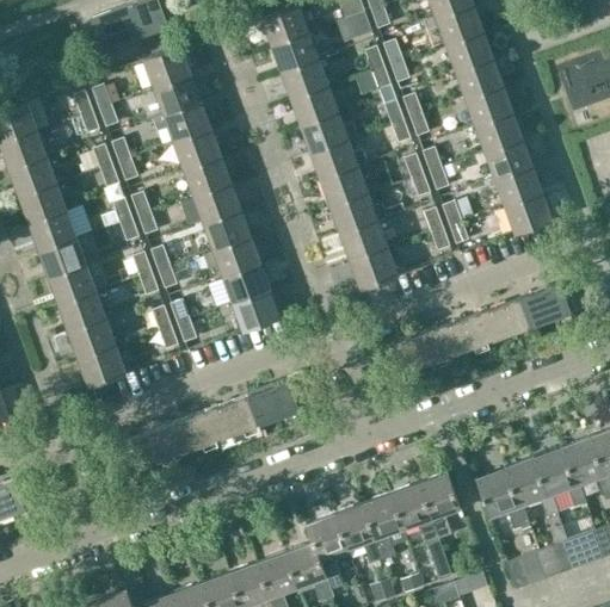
[(158,0),(147,0),(90,20),(103,55),(170,31),(158,0)]
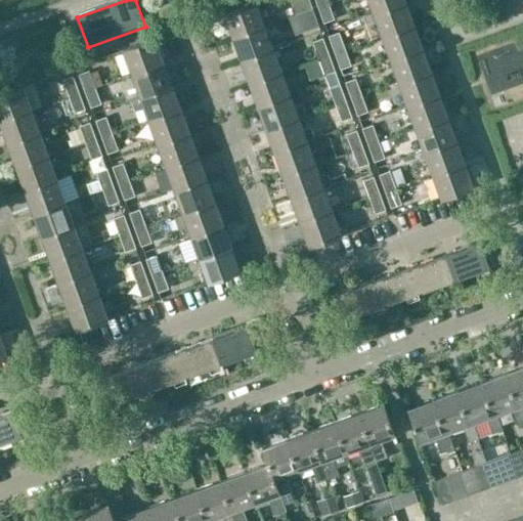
[(297,0),(302,14),(313,10),(308,0),(297,0)]
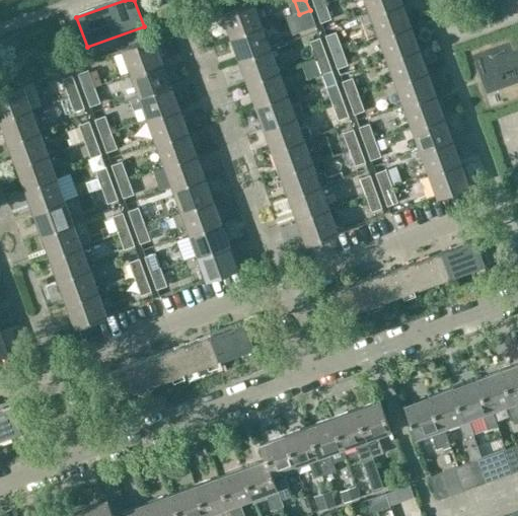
[(401,0),(365,0),(370,14),(403,3),(401,0)]
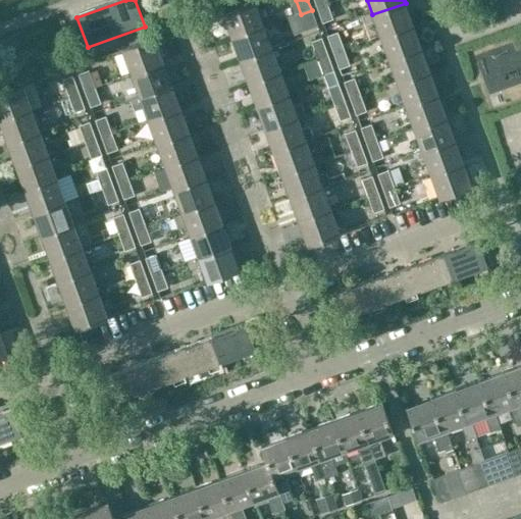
[(414,26),(406,3),(372,14),(381,38),(414,26)]
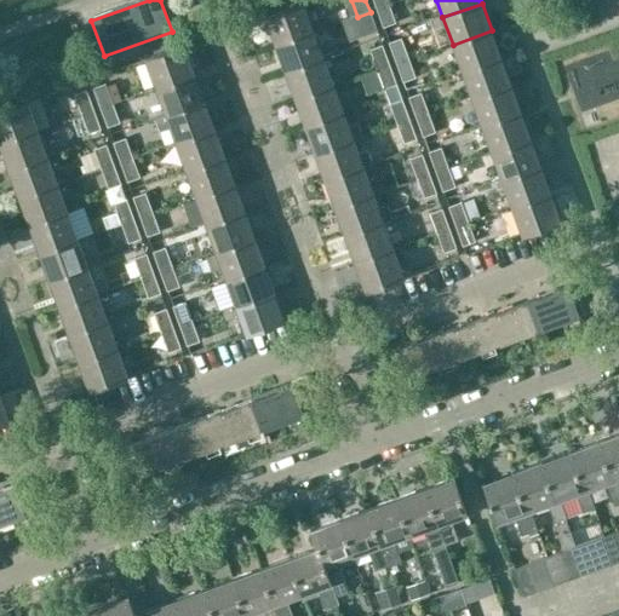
[(267,18),(276,46),(315,33),(304,5),(267,18)]
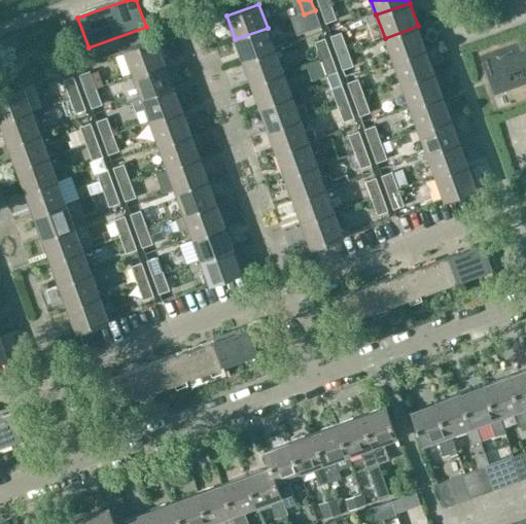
[(337,20),(330,4),(320,7),(325,23),(337,20)]
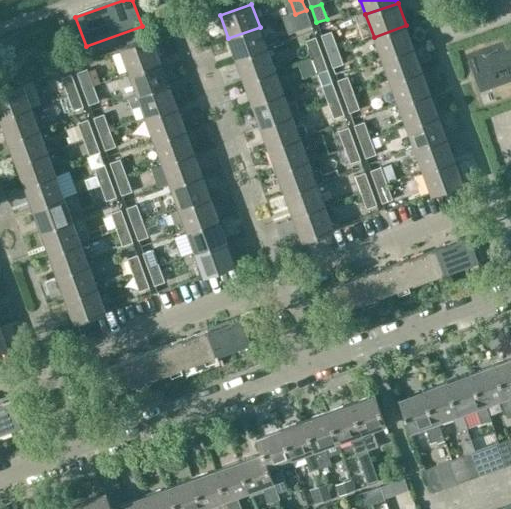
[(311,24),(306,10),(295,14),(300,27),(311,24)]
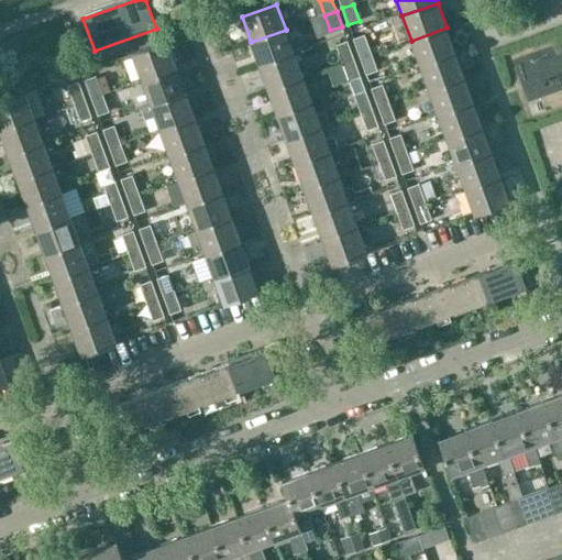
[(455,53),(447,28),(411,41),(420,65),(455,53)]
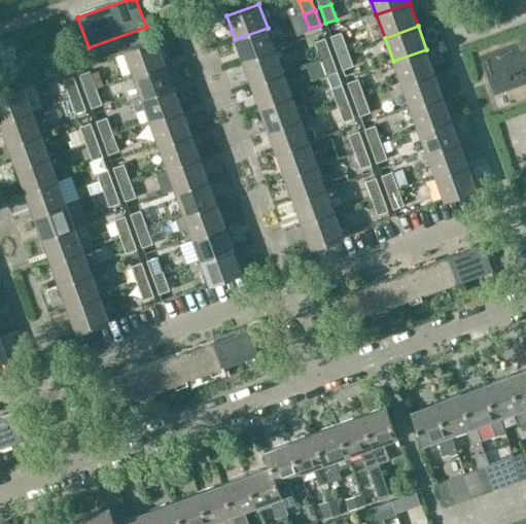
[(243,63),(281,49),(280,46),(275,48),(268,28),(235,39),(243,63)]
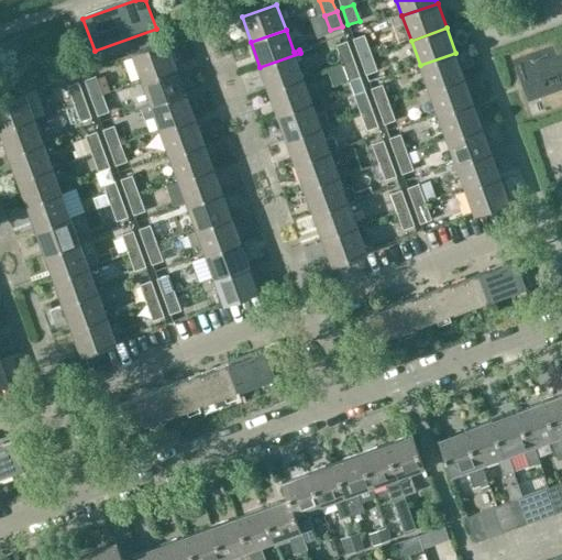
[(353,40),(361,59),(372,55),(365,35),(353,40)]
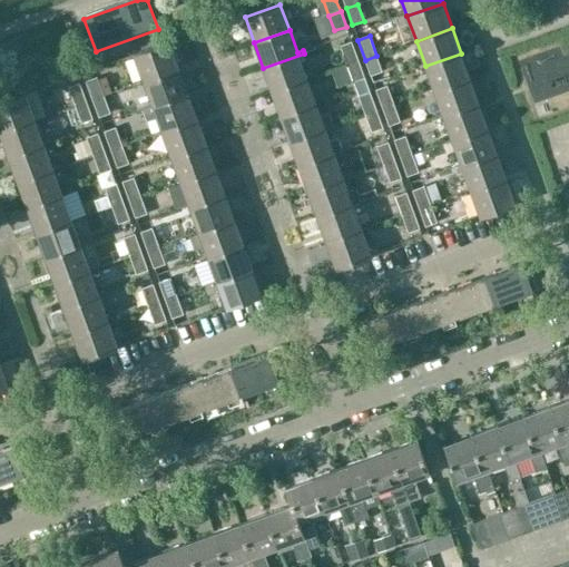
[(340,46),(347,66),(359,61),(351,41),(340,46)]
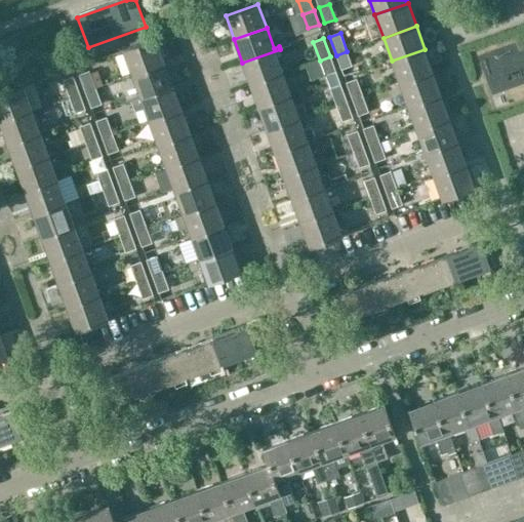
[(124,52),(132,76),(164,65),(156,41),(124,52)]
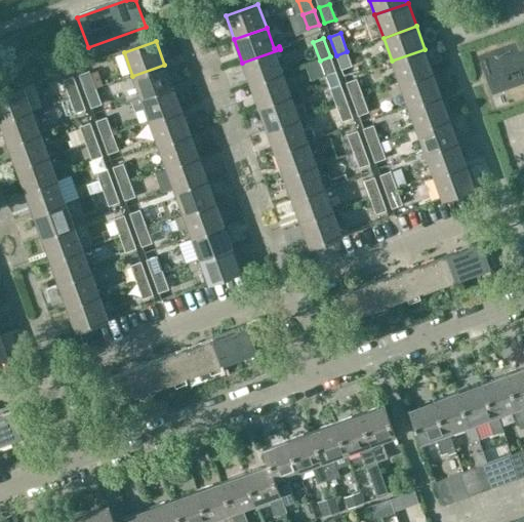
[(283,47),(280,49),(242,63),(250,85),(283,74),(276,54),(284,51),(283,47)]
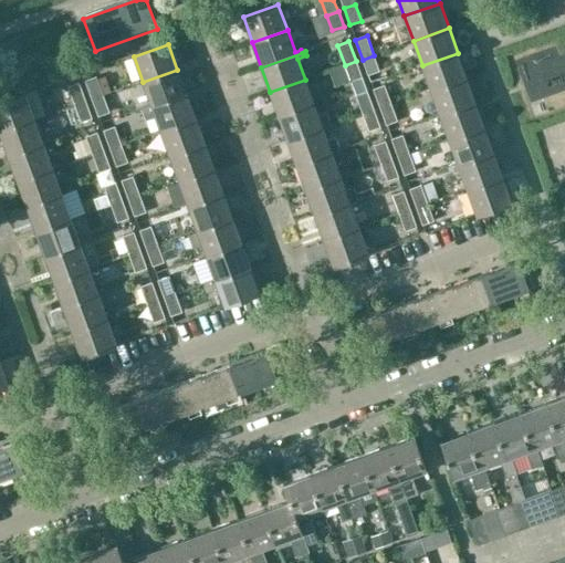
[(458,53),(422,65),(431,91),(467,77),(458,53)]
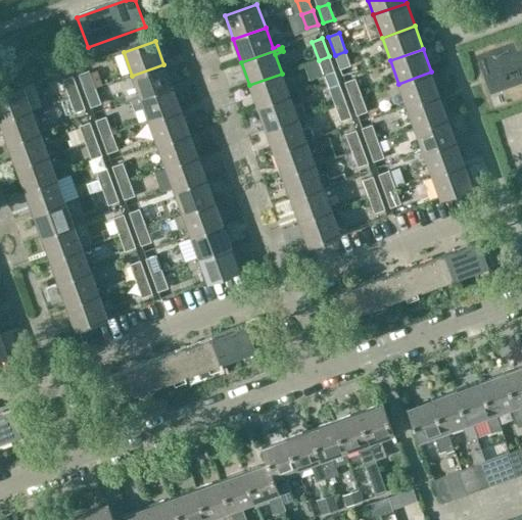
[(350,66),(345,51),(335,55),(340,69),(350,66)]
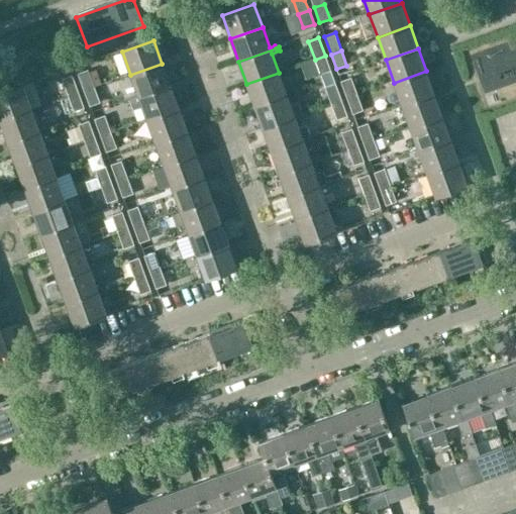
[(330,71),(325,56),(315,60),(320,74),(330,71)]
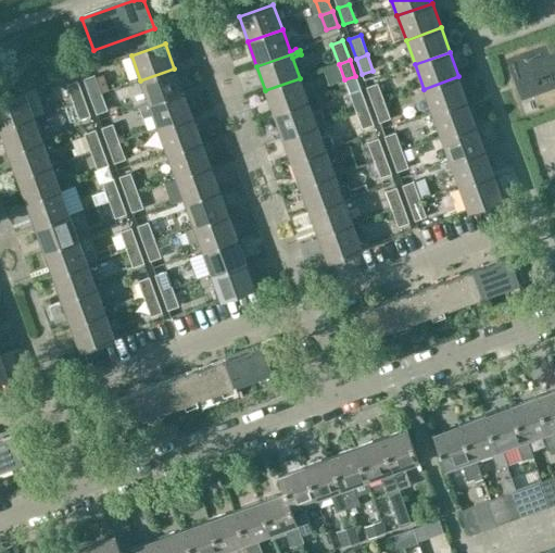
[(174,68),(140,80),(150,105),(184,92),(174,68)]
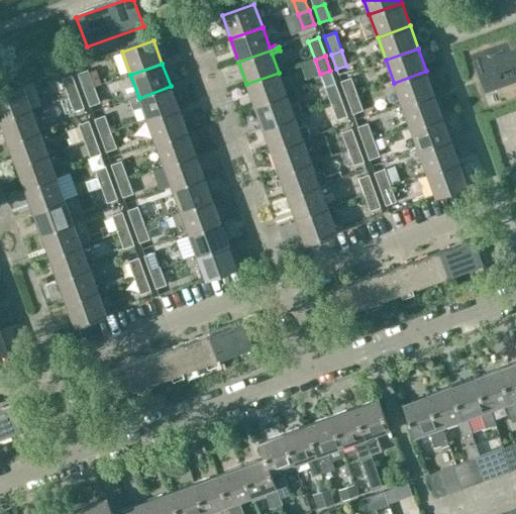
[(79,74),(85,91),(95,87),(89,70),(79,74)]
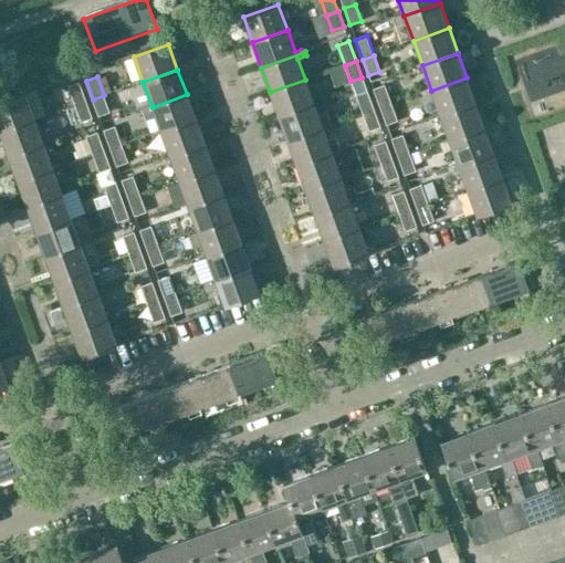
[(431,91),(440,115),(475,103),(467,77),(431,91)]
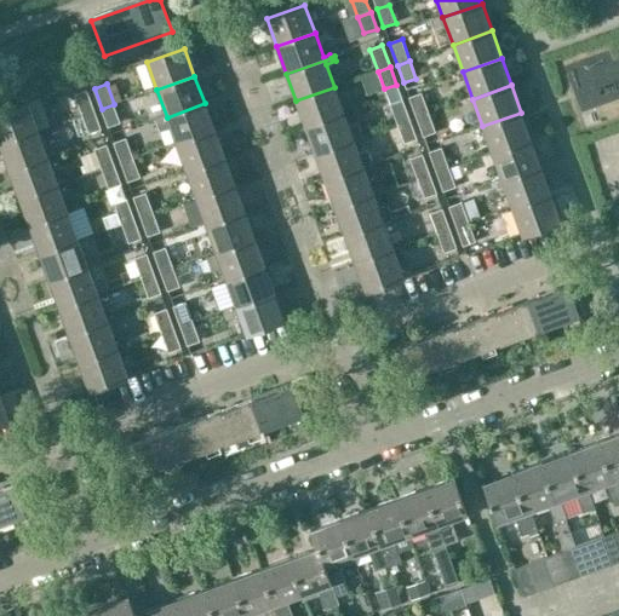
[(334,87),(296,101),(305,128),(344,115),(334,87)]
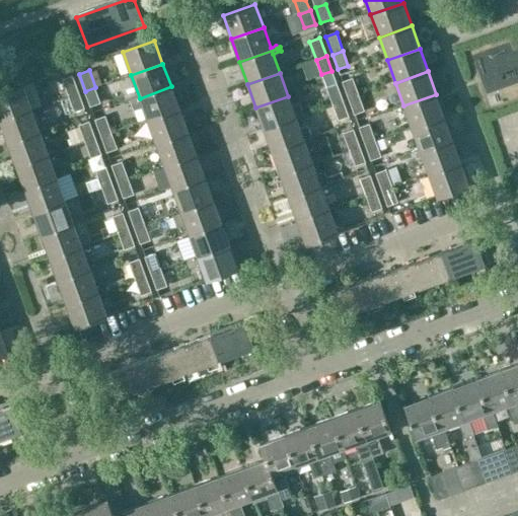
[(63,79),(69,96),(79,93),(73,75),(63,79)]
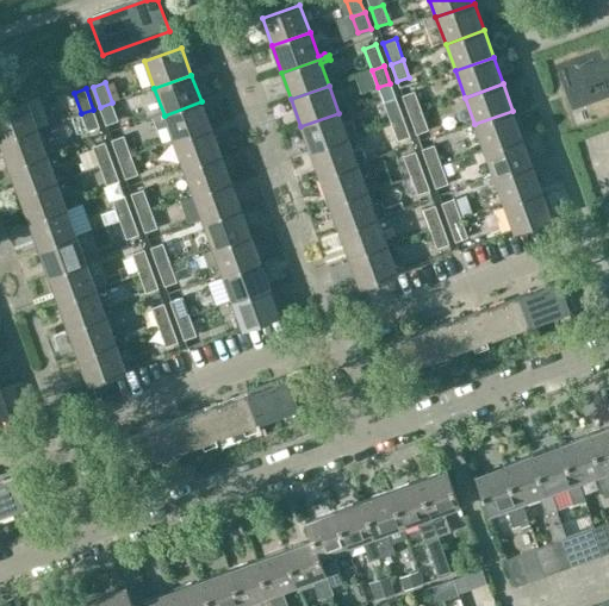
[(403,98),(409,117),(422,112),(415,93),(403,98)]
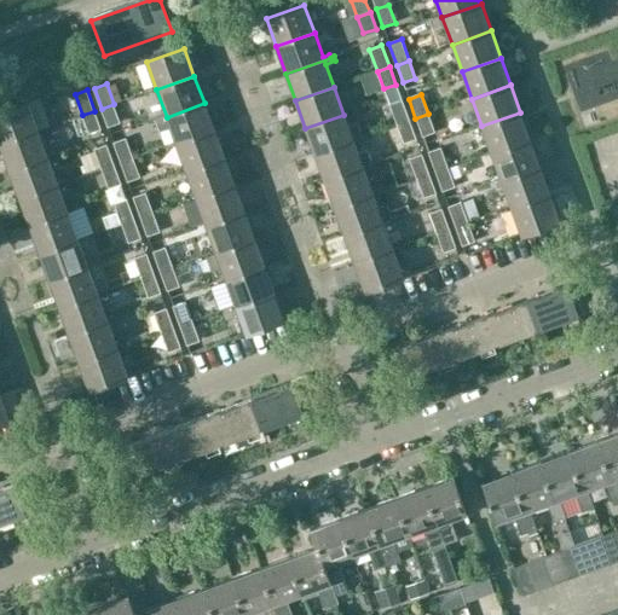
[(390,105),(397,126),(409,121),(402,100),(390,105)]
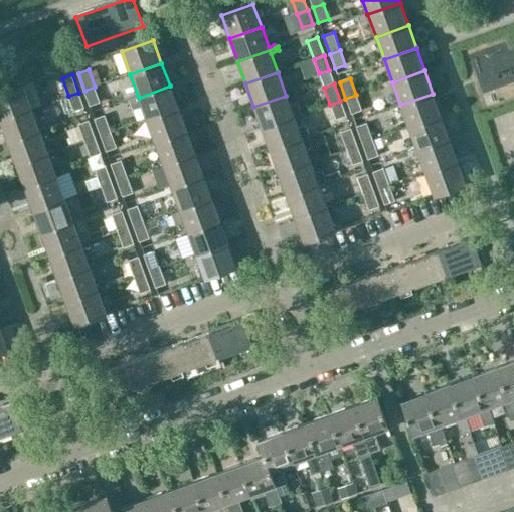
[(139,98),(147,120),(178,109),(170,86),(139,98)]
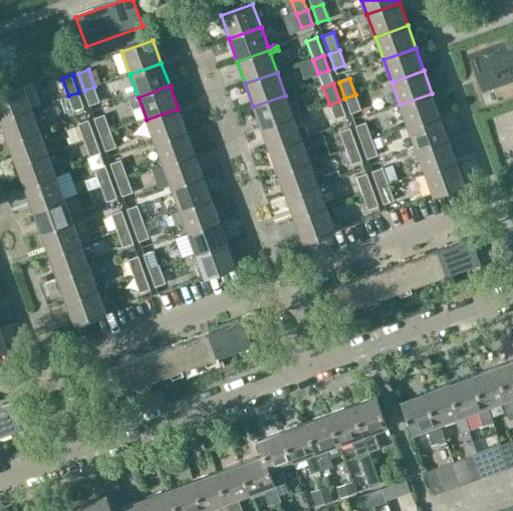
[(0,94),(0,117),(1,120),(32,109),(24,86),(0,94)]
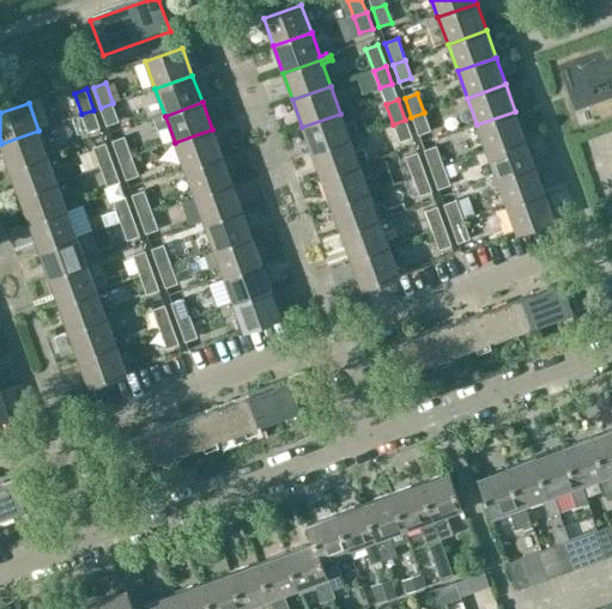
[(120,122),(113,103),(101,108),(108,126),(120,122)]
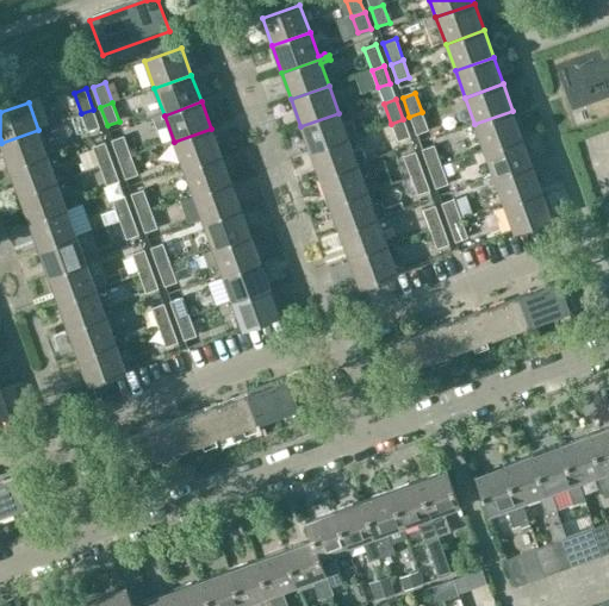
[(100,127),(93,110),(81,113),(87,131),(100,127)]
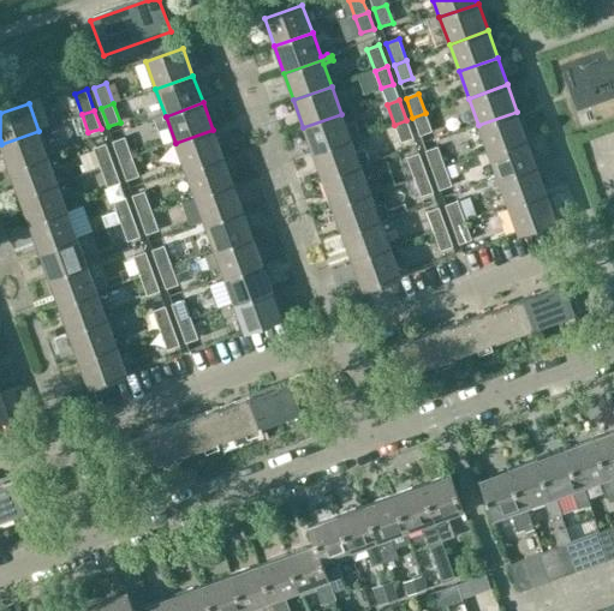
[(478,125),(488,153),(526,139),(517,112),(478,125)]
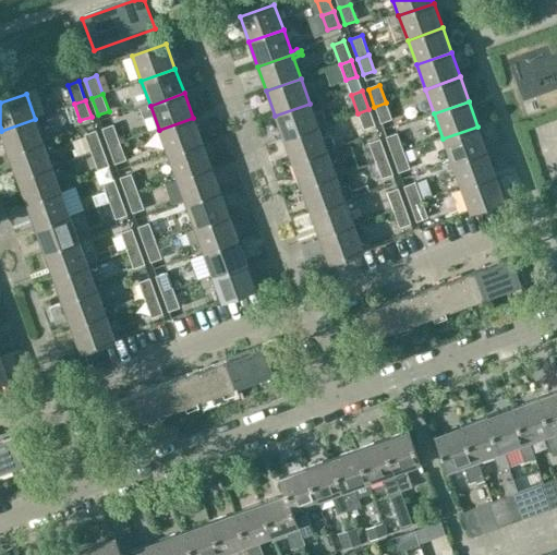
[(392,121),(386,103),(374,107),(380,124),(392,121)]
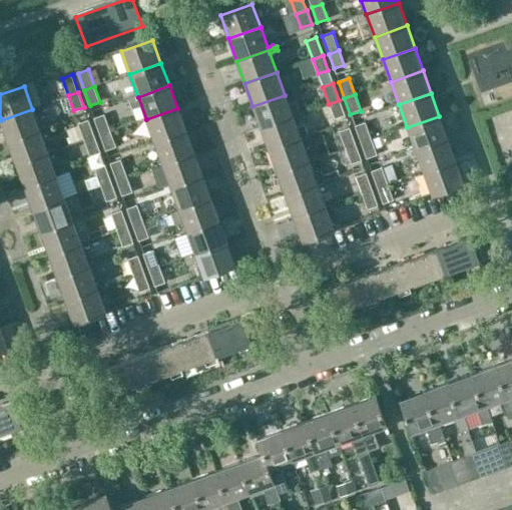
[(289,105),(285,95),(252,106),(262,129),(293,117),(301,114),(297,103),(289,105)]
